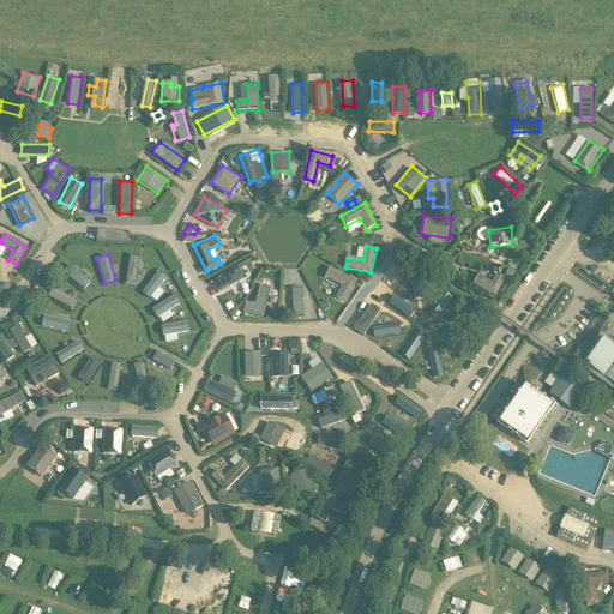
[(127,282),(137,282),(138,256),(128,256),(127,282)]
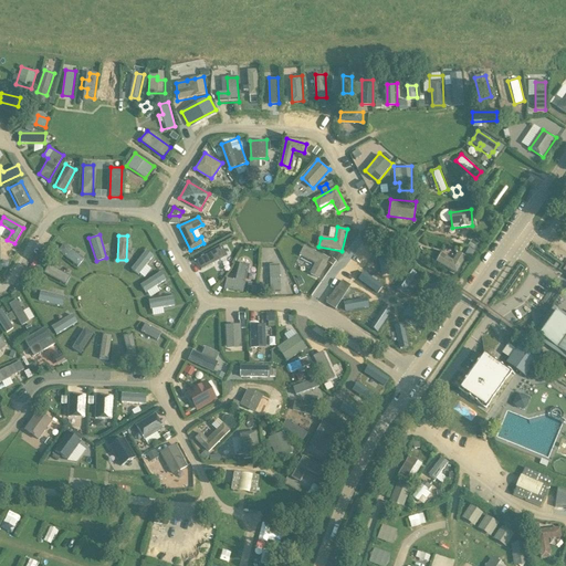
[(65,243),(59,251),(77,265),(84,258),(65,243)]
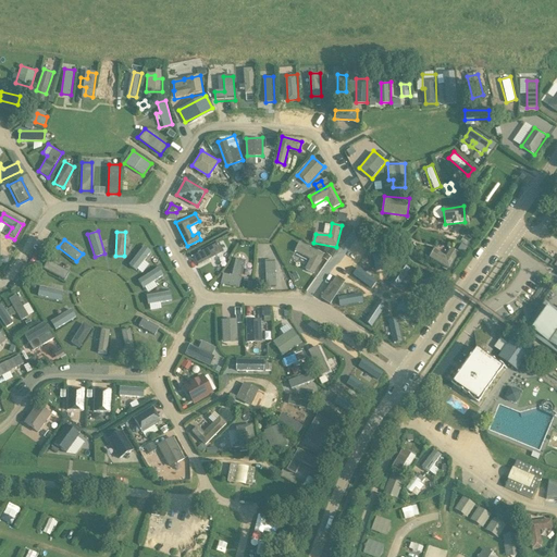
[(198,264),(225,250),(221,240),(194,255),(198,264)]
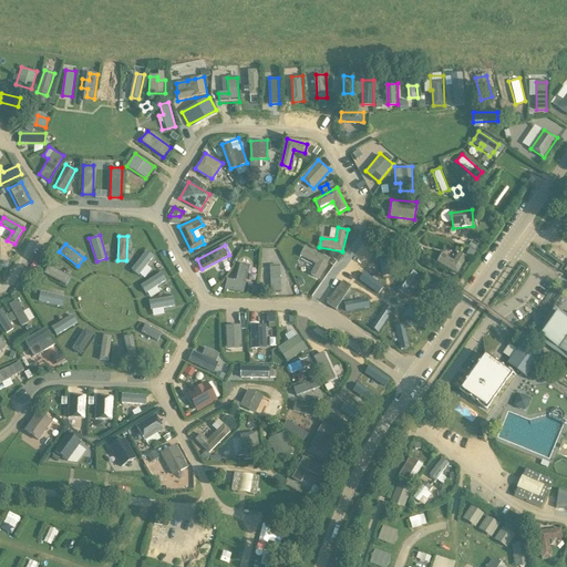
[(316,264),(310,276),(319,280),(329,259),(305,247),(300,256),(316,264)]
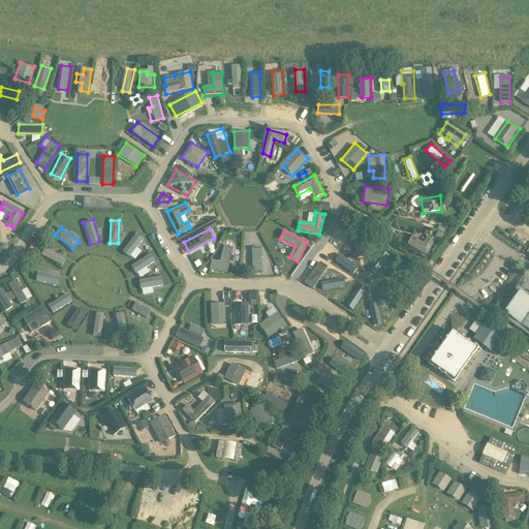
[(122,251),(130,257),(144,238),(135,231),(122,251)]
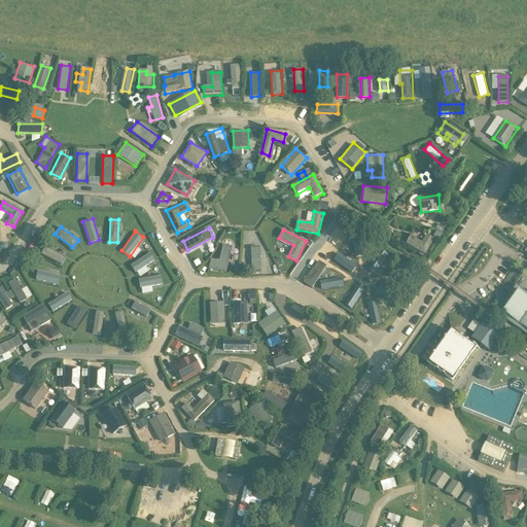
[(442,235),(440,234),(436,232),(433,237),(438,240),(442,235)]
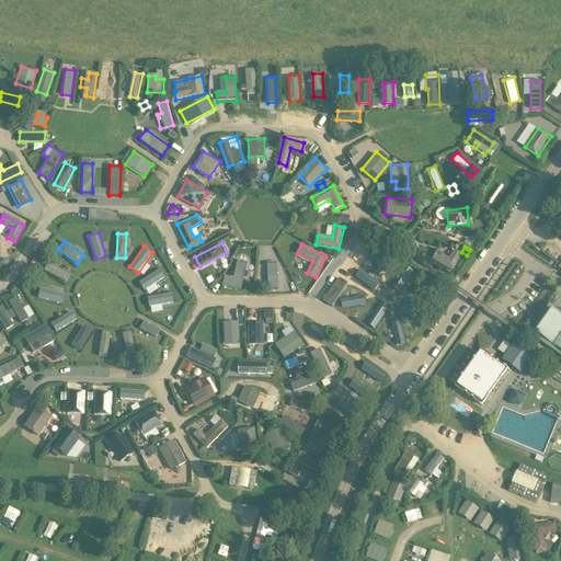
[(449,259),(438,252),(433,260),(451,272),(462,254),(455,250),(449,259)]
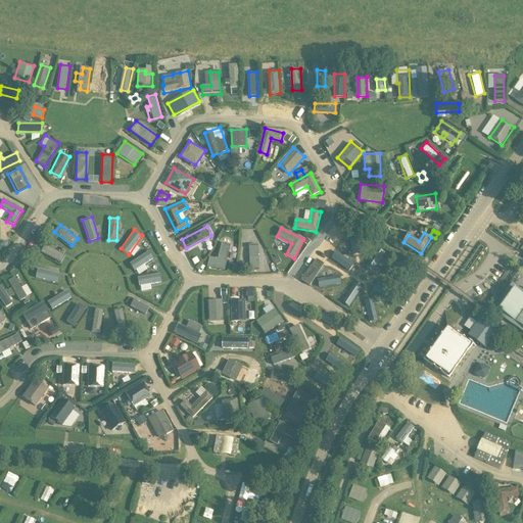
[(353,269),(371,279),(382,259),(345,239),(333,263),(351,272),(353,269)]
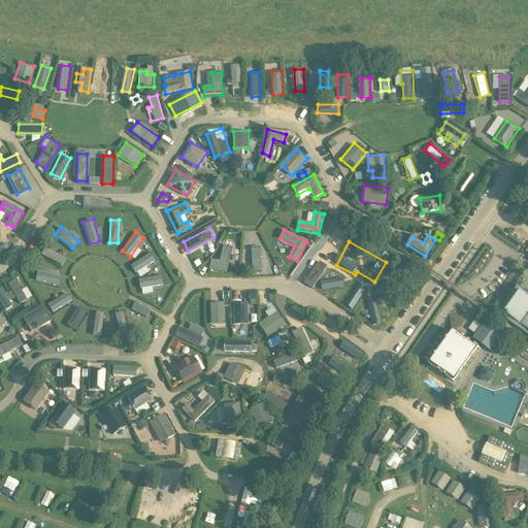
[(220,261),(211,259),(209,269),(227,273),(232,246),(224,244),(220,261)]
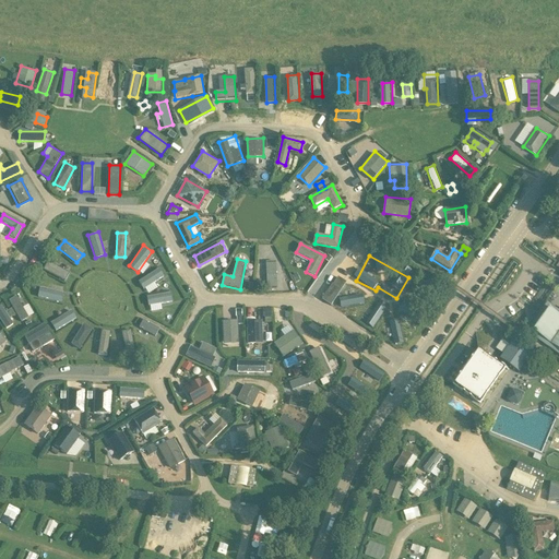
[(277,286),(277,260),(266,260),(265,286),(277,286)]
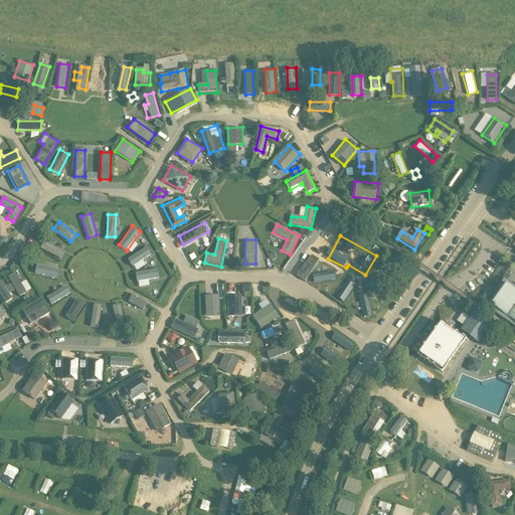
[(60,258),(63,250),(45,240),(41,248),(60,258)]
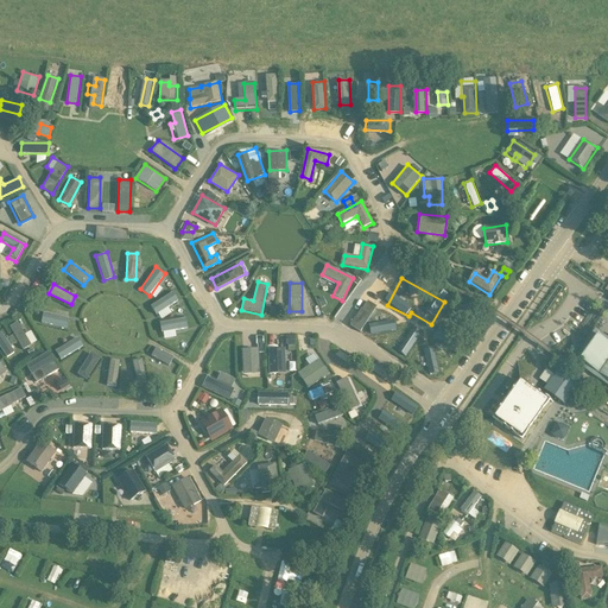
[(173,290),(150,305),(157,315),(179,299),(173,290)]
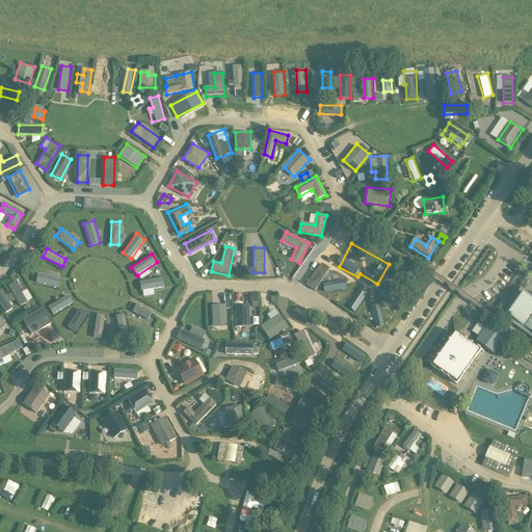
[(316,290),(329,267),(321,263),(308,285),(316,290)]
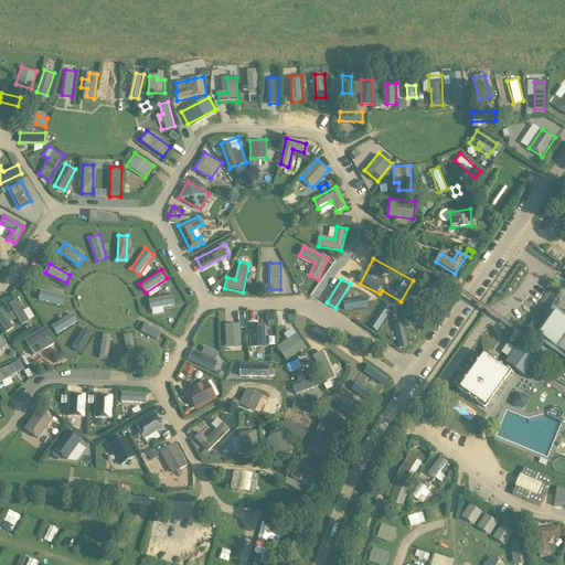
[(408,308),(424,289),(416,283),(401,301),(408,308)]
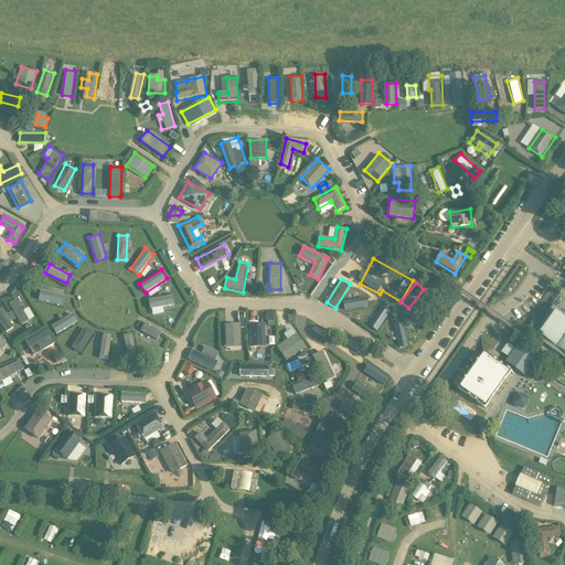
[(362,285),(347,308),(356,315),(372,292),(362,285)]
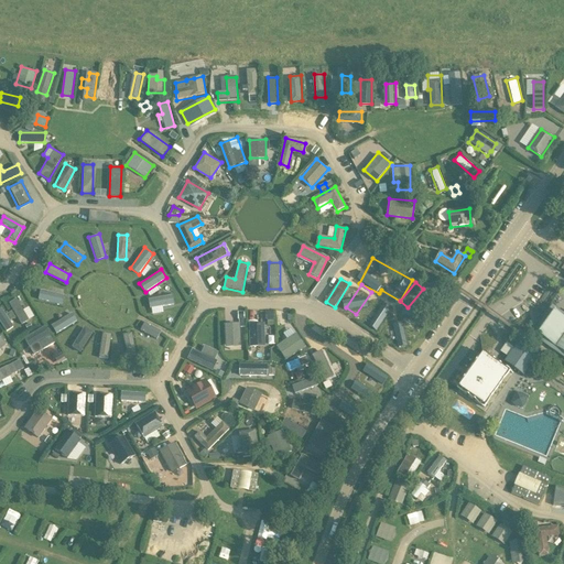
[(41,289),(39,299),(63,304),(65,294),(41,289)]
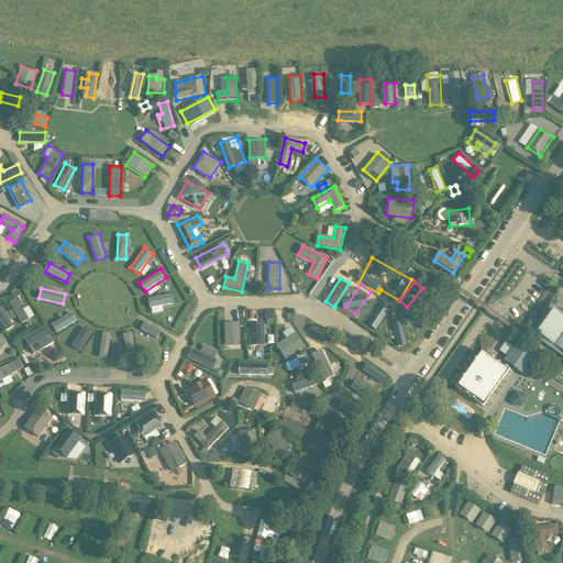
[(147,297),(148,307),(175,304),(174,294),(147,297)]
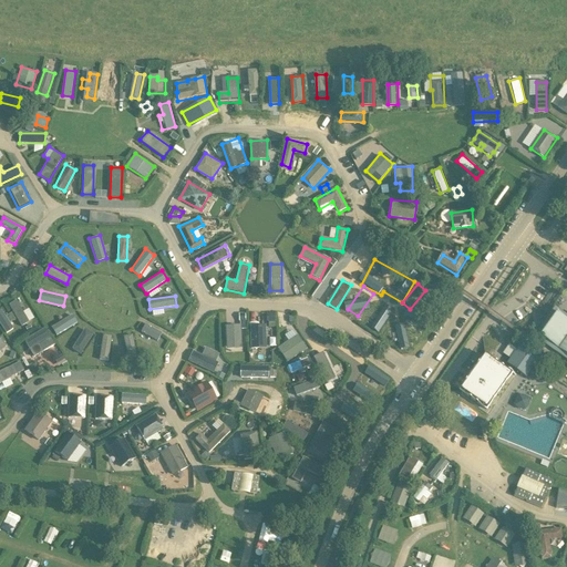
[(21,326),(30,321),(17,299),(9,303),(21,326)]
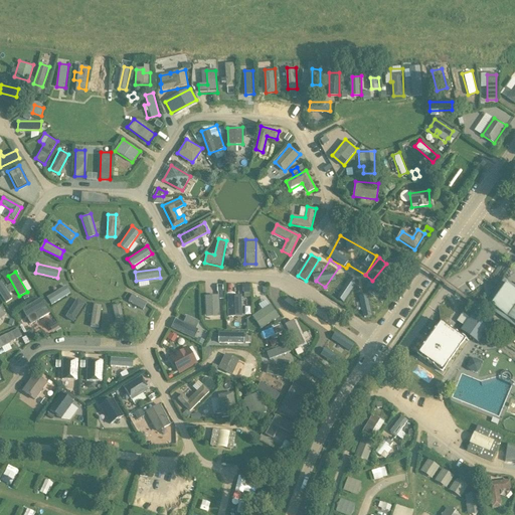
[(249,292),(249,284),(241,285),(242,293),(249,292)]
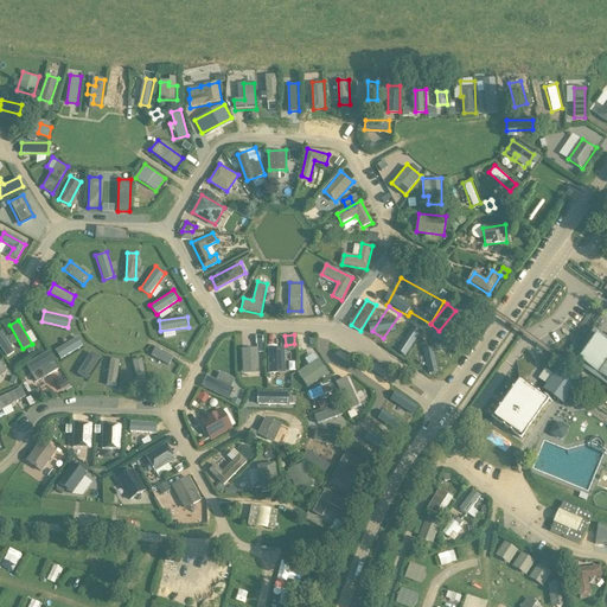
[(53,349),(58,358),(84,346),(80,336),(53,349)]
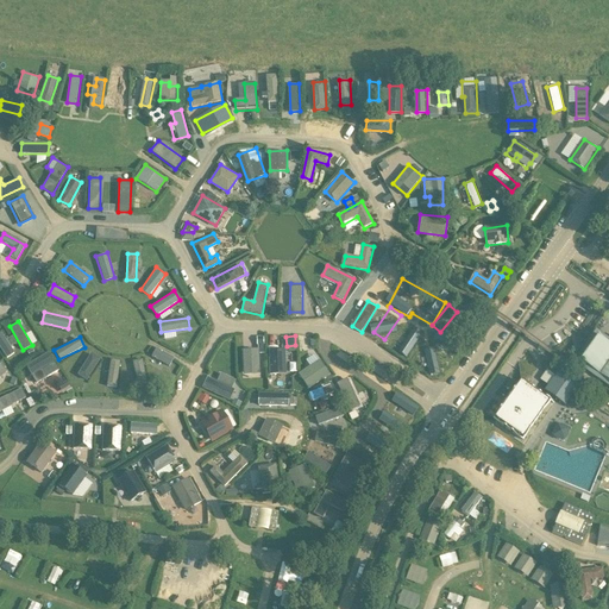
[(608,345),(597,337),(581,360),(608,380),(608,345)]
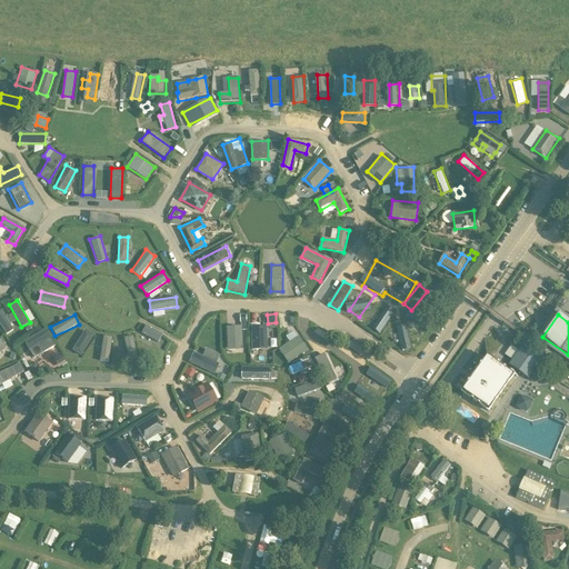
[(381,317),(375,325),(393,341),(400,335),(381,317)]
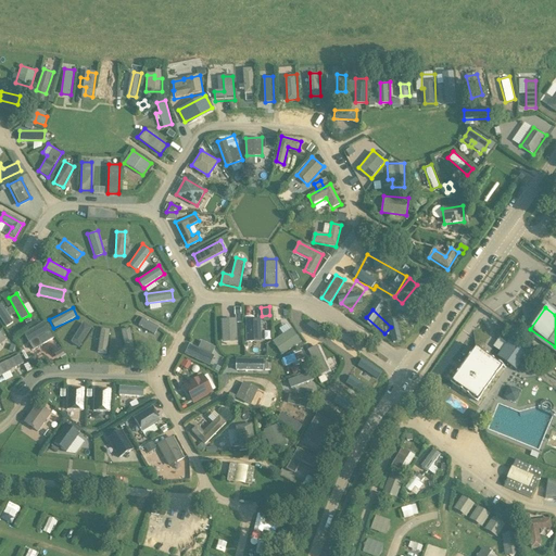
[(141,317),(138,325),(155,333),(160,325),(141,317)]
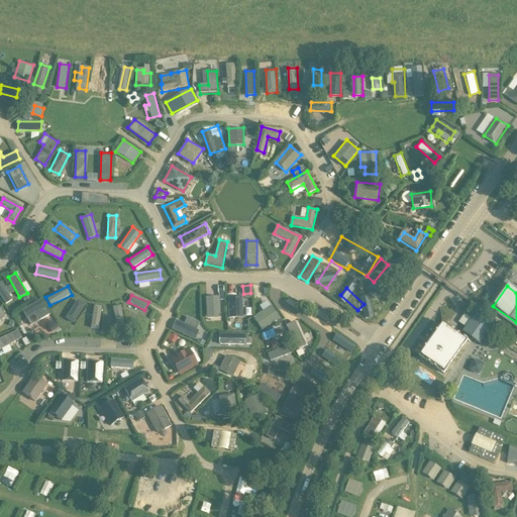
[(206,297),(207,318),(211,318),(220,317),(218,296),(210,296),(206,297)]
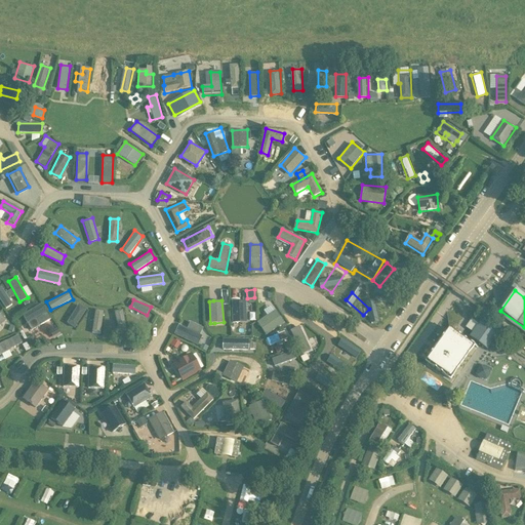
[(246,300),(232,301),(233,323),(247,322),(246,300)]
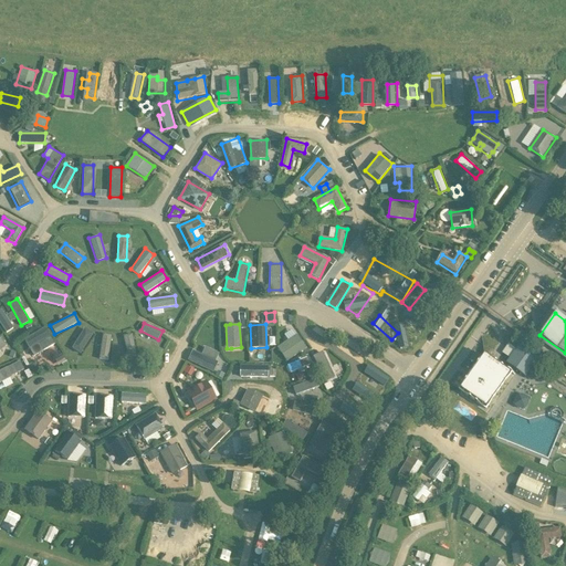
[(80,353),(94,333),(85,327),(71,347),(80,353)]
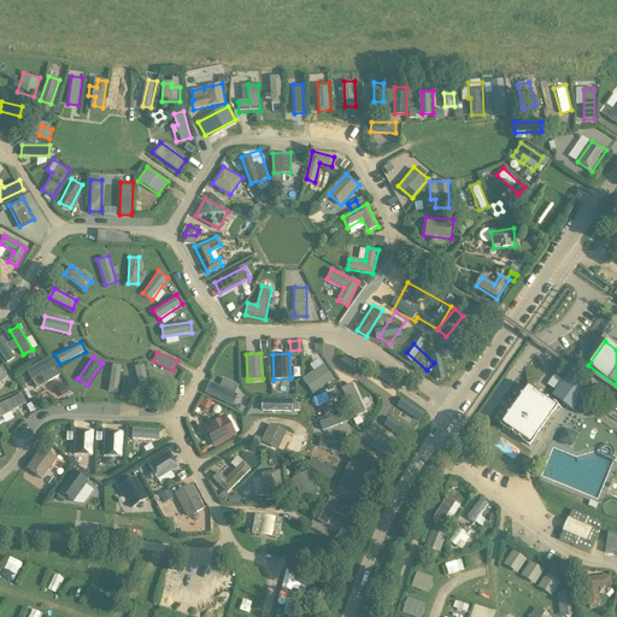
[(48,358),(25,371),(36,389),(59,376),(48,358)]
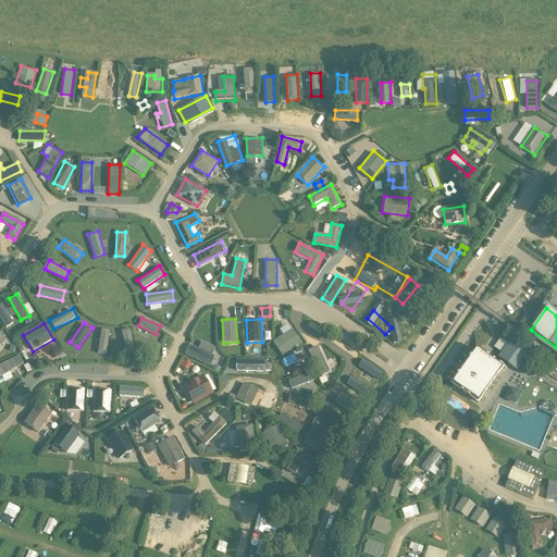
[(100,327),(99,353),(108,353),(109,329),(100,327)]
